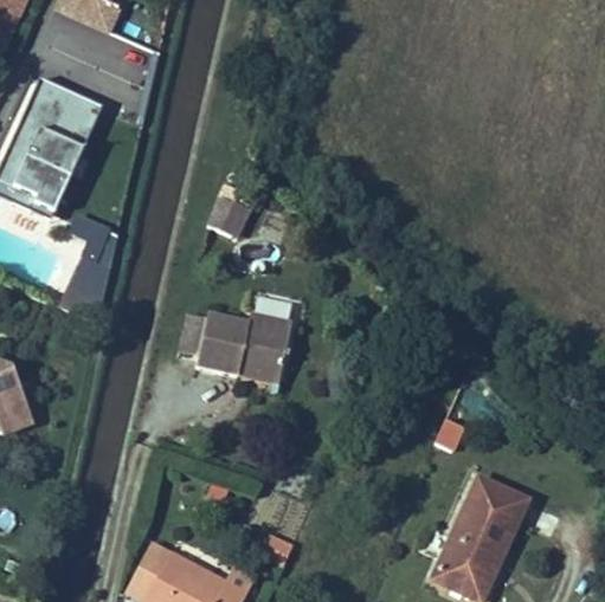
[(0,0),(0,44),(4,46),(24,0),(0,0)]
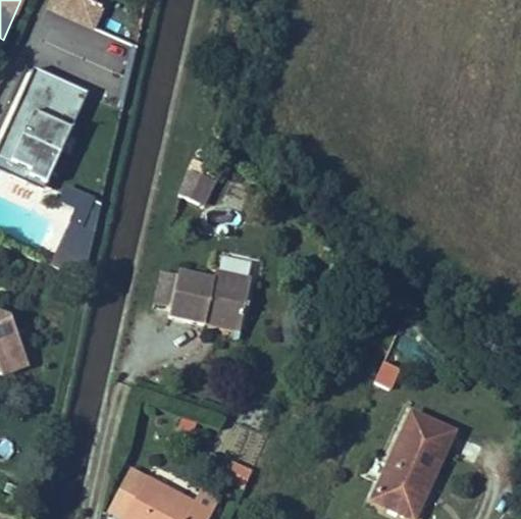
[(54,0),(52,5),(94,24),(103,4),(96,1),(97,0),(54,0)]
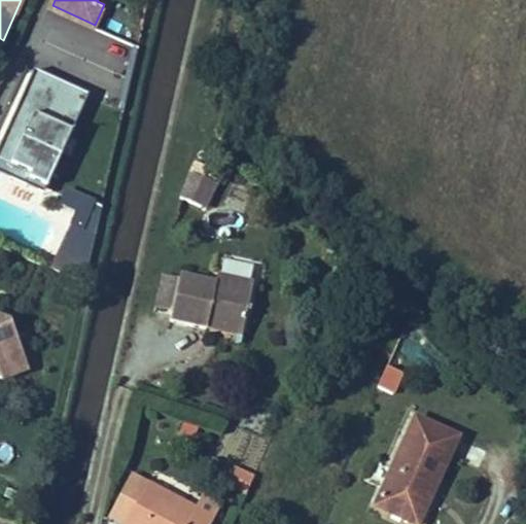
[(89,91),(34,66),(4,135),(20,142),(8,167),(47,184),(89,91)]
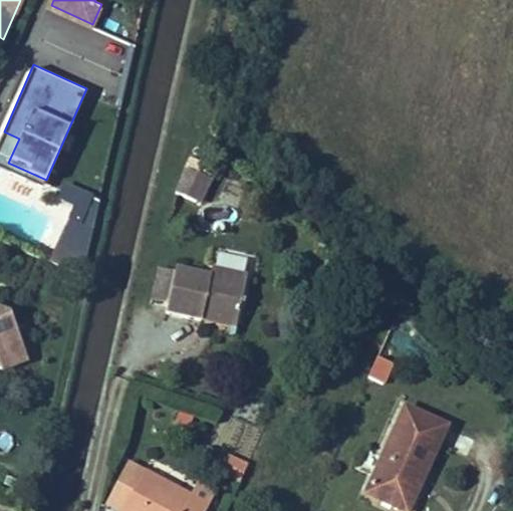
[(177,190),(201,202),(211,182),(187,170),(177,190)]
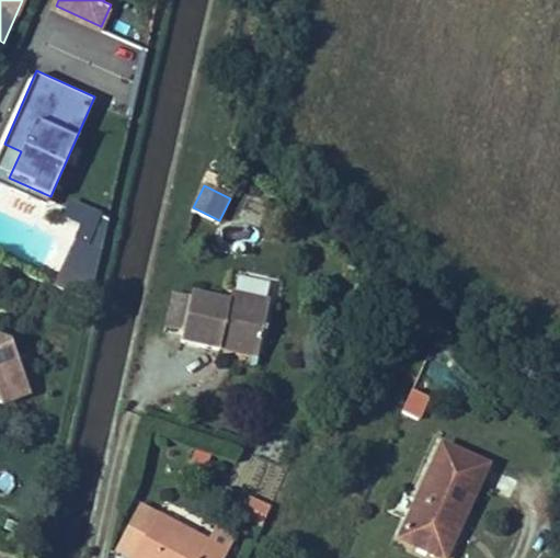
[(67,196),(61,213),(76,217),(56,281),(87,291),(112,209),(67,196)]
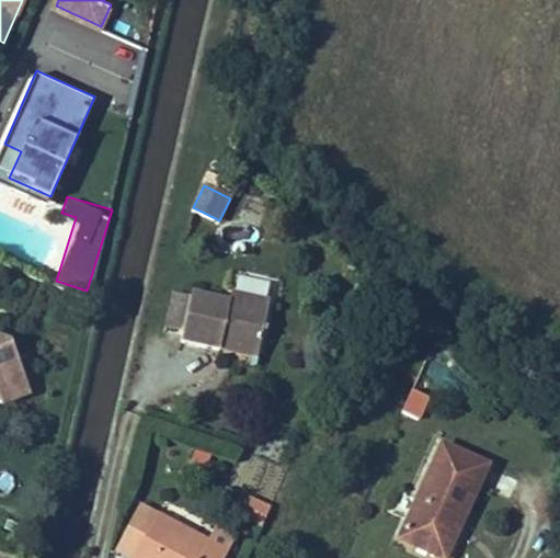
[(183,331),(192,295),(174,291),(166,328),(183,331)]
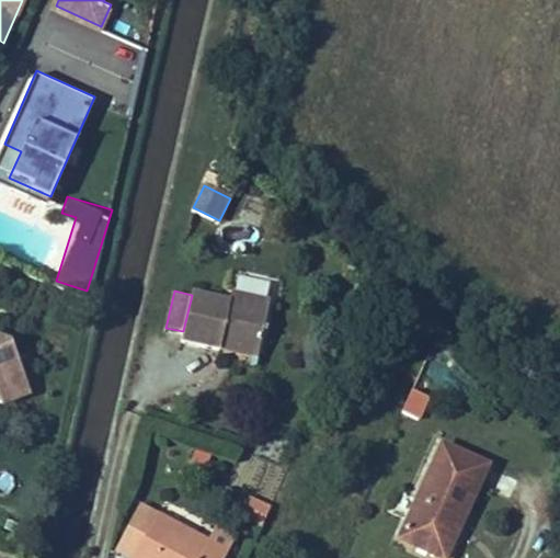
[(183,331),(182,339),(220,348),(223,339),(260,348),(270,300),(232,292),(230,300),(193,292),(192,295),(183,331)]
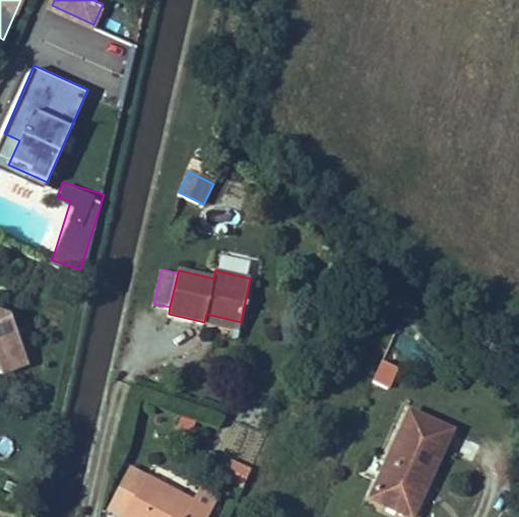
[(0,322),(12,318),(0,312),(0,322)]
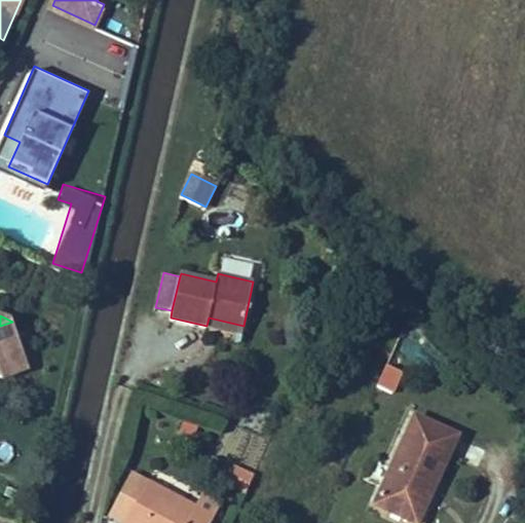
[(241,333),(244,326),(209,318),(207,326),(241,333)]
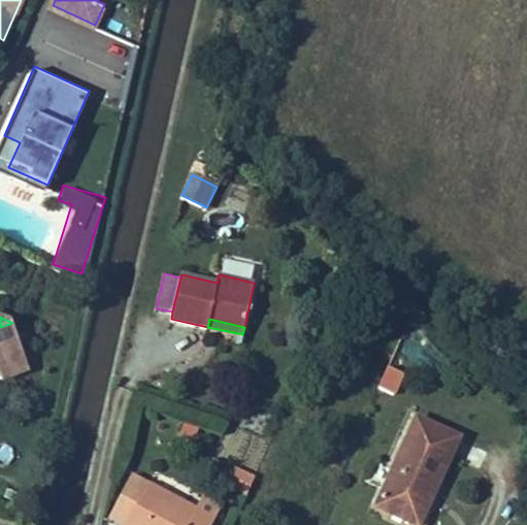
[(0,367),(26,358),(12,323),(0,327),(0,367)]
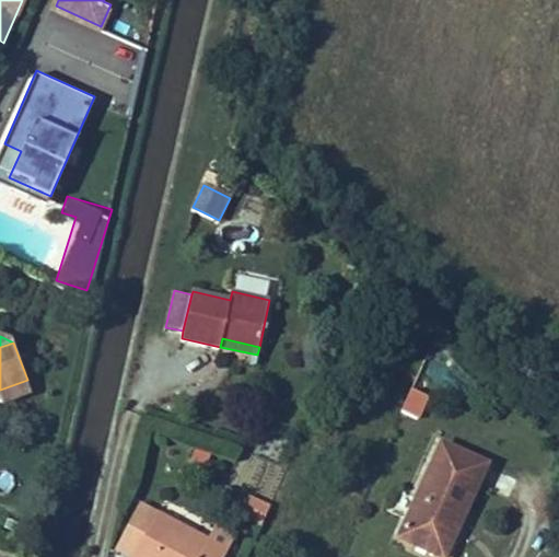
[(32,392),(27,380),(0,390),(0,394),(3,402),(32,392)]
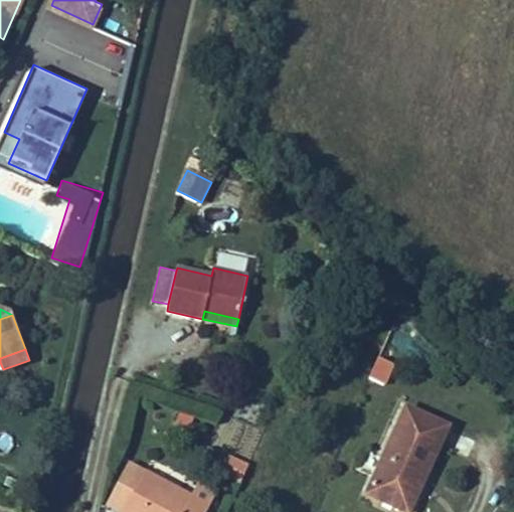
[(421,483),(448,424),(406,406),(367,492),(403,508),(415,480),(421,483)]
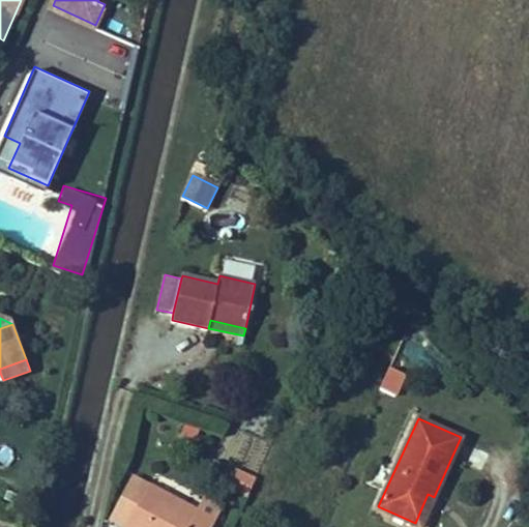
[(248,495),(256,479),(237,470),(230,486),(248,495)]
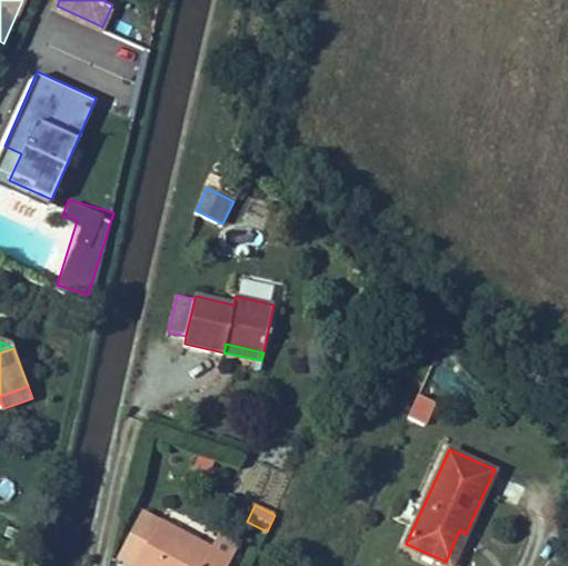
[(137,562),(160,518),(145,509),(120,554),(137,562)]
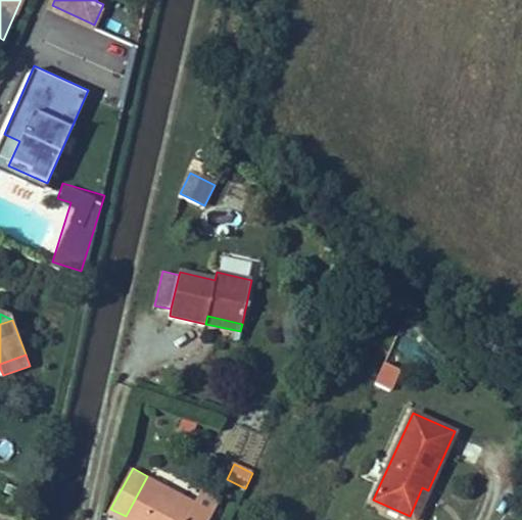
[(207,519),(212,511),(195,502),(147,476),(126,516),(123,519),(207,519)]
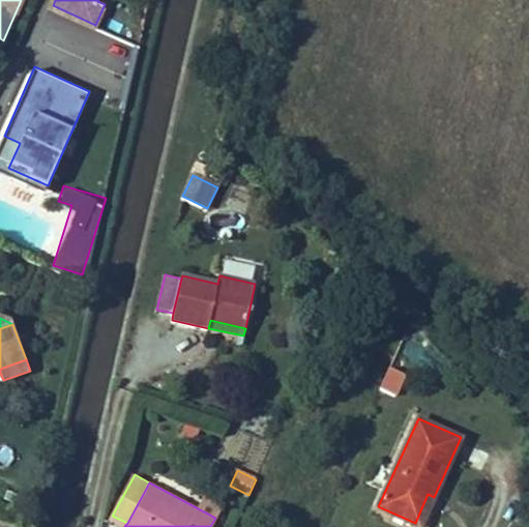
[(415,523),(420,526),(434,497),(428,494),(415,523)]
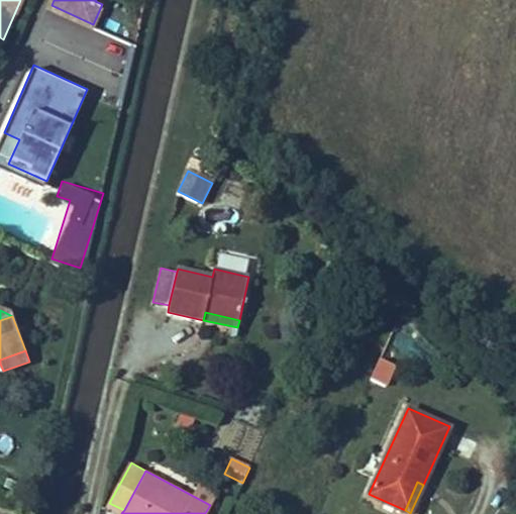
[(193,496),(210,505),(216,494),(199,485),(193,496)]
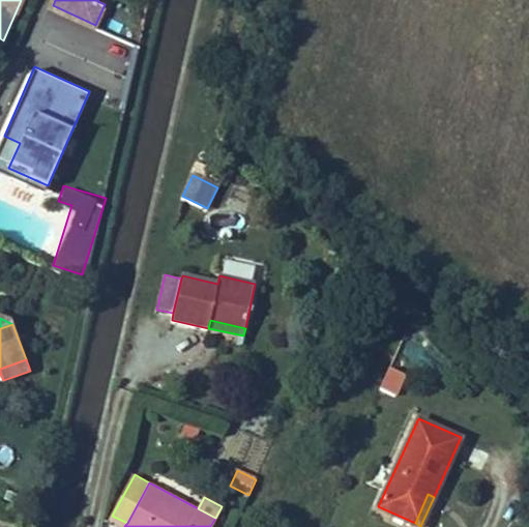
All buildings are outlined.
